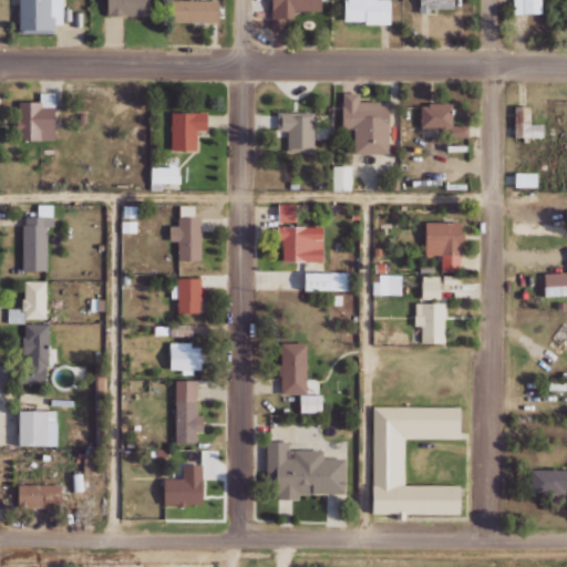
[(63,0),(20,0),(20,32),(54,32),(55,24),(63,24),(63,0)]
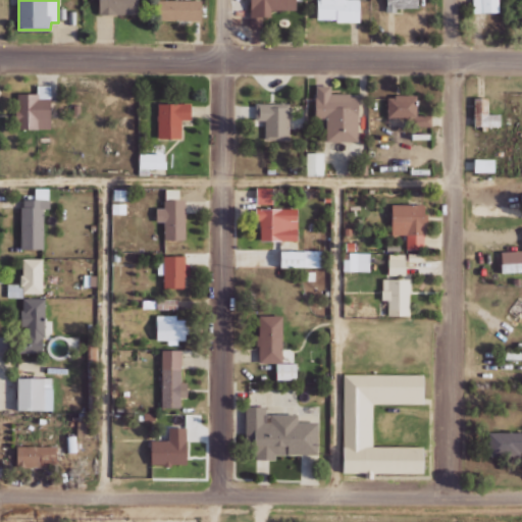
[(140,14),(139,0),(99,0),(99,13),(140,14)]
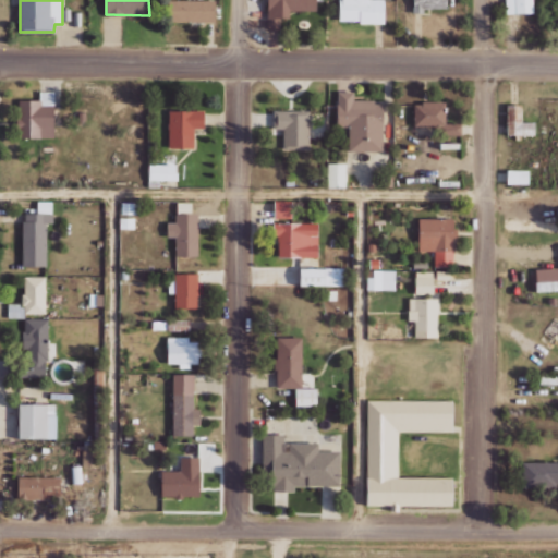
[(215,22),(215,0),(168,0),(168,12),(172,12),(172,21),(215,22)]
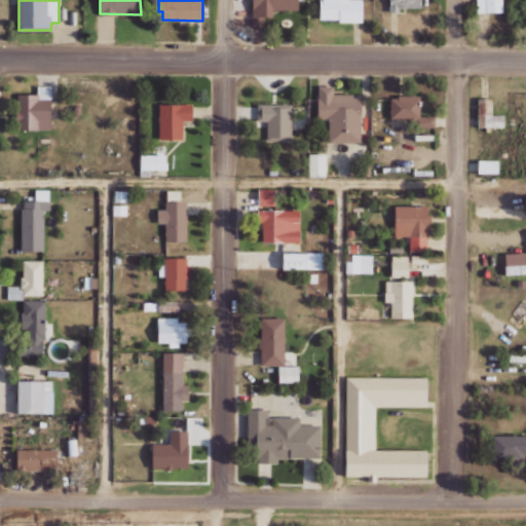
[(298,10),(298,0),(252,0),(253,27),(264,27),(264,16),(273,16),(273,10),(298,10)]
